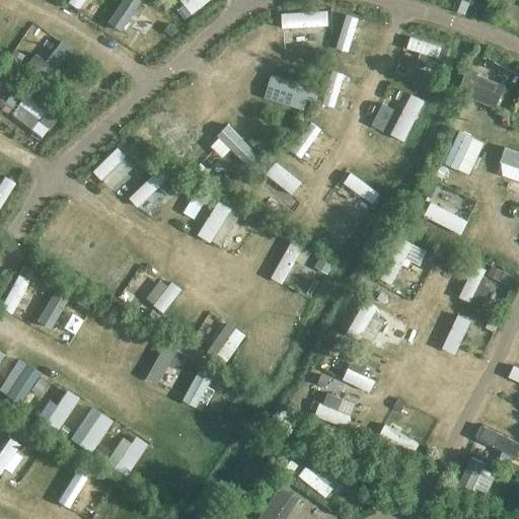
[(120,0),(107,20),(121,29),(139,0),(120,0)]
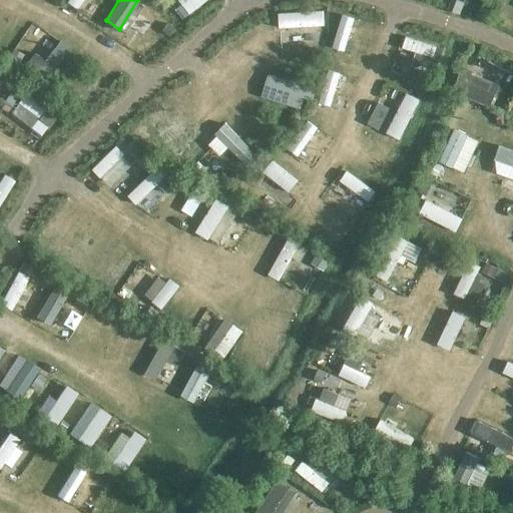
[(185,20),(203,0),(185,0),(175,10),(185,20)]
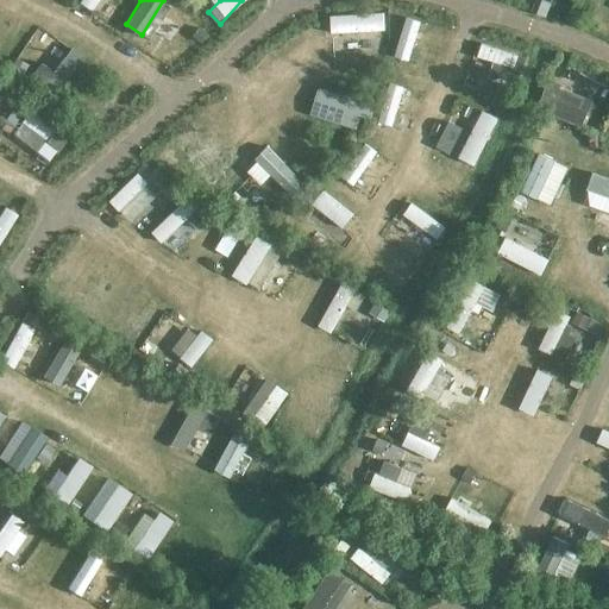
[(331,13),(331,31),(385,30),(385,11),(331,13)]
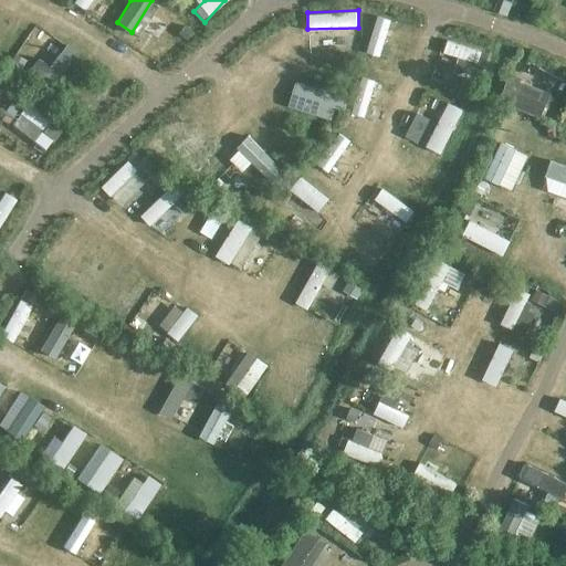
[(380,54),(391,18),(377,14),(367,51),(380,54)]
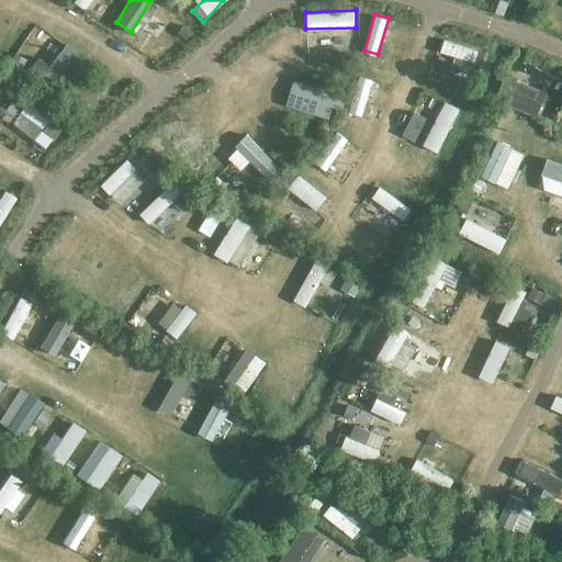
[(439,55),(452,59),(450,67),(472,75),(480,49),(445,37),(439,55)]
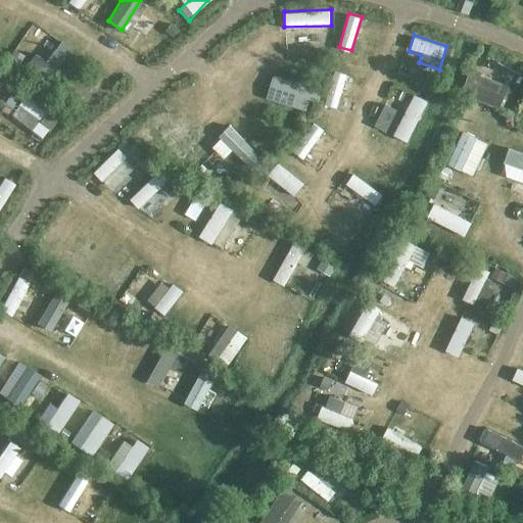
[(50,76),(73,45),(62,38),(40,68),(50,76)]
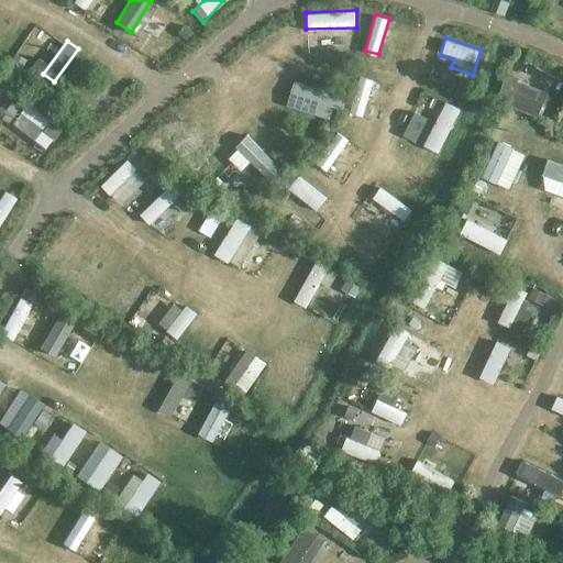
[(351,112),(363,116),(373,78),(360,75),(351,112)]
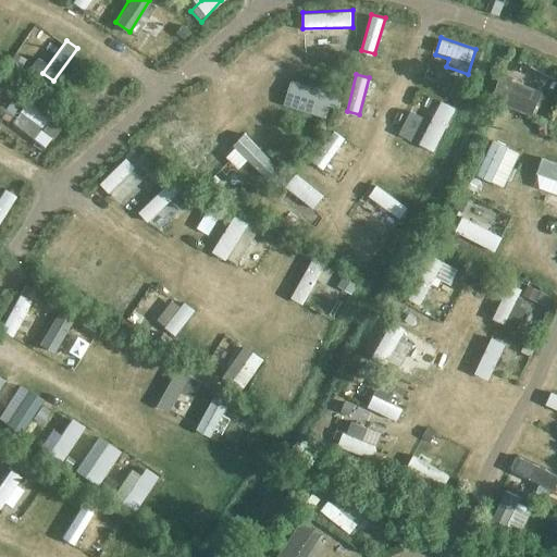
[(331,103),(338,107),(343,96),(292,76),(282,102),(324,119),(331,103)]
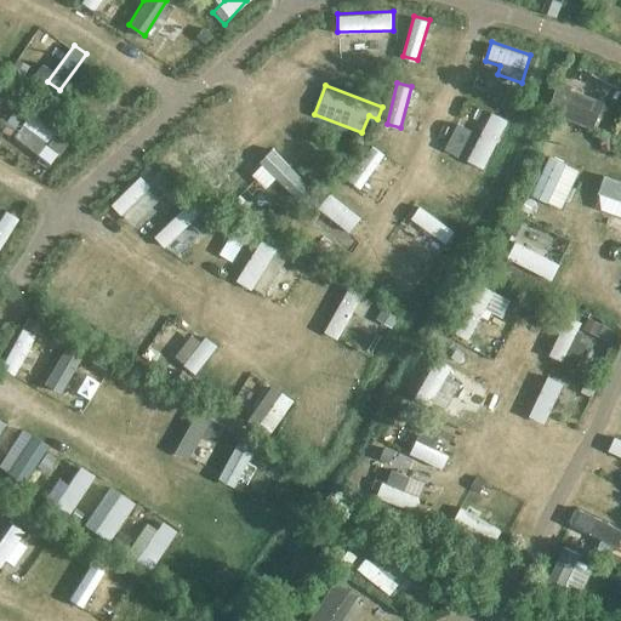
[(564,85),(554,113),(596,125),(604,97),(564,85)]
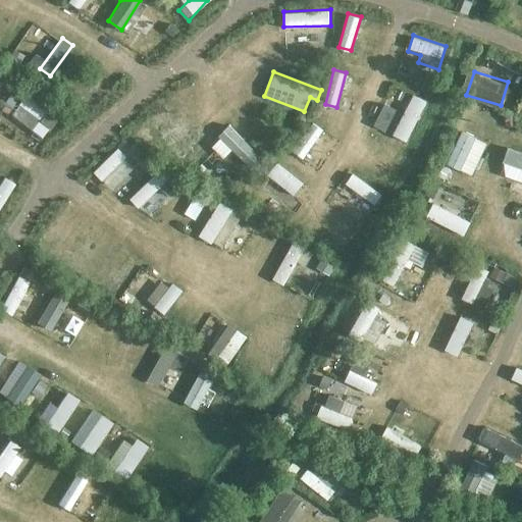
[(40,138),(57,120),(29,93),(11,111),(40,138)]
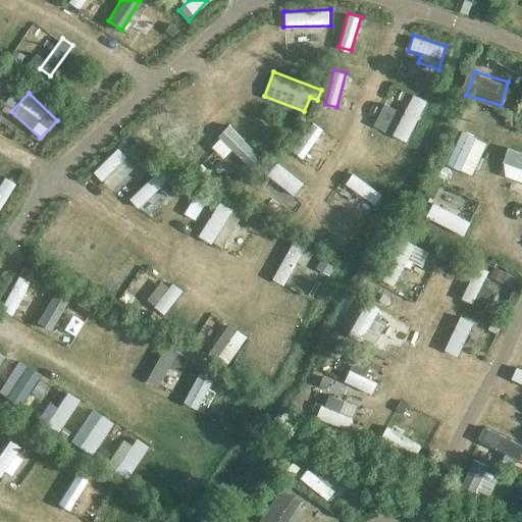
[(412,93),(393,134),(407,141),(427,100),(412,93)]
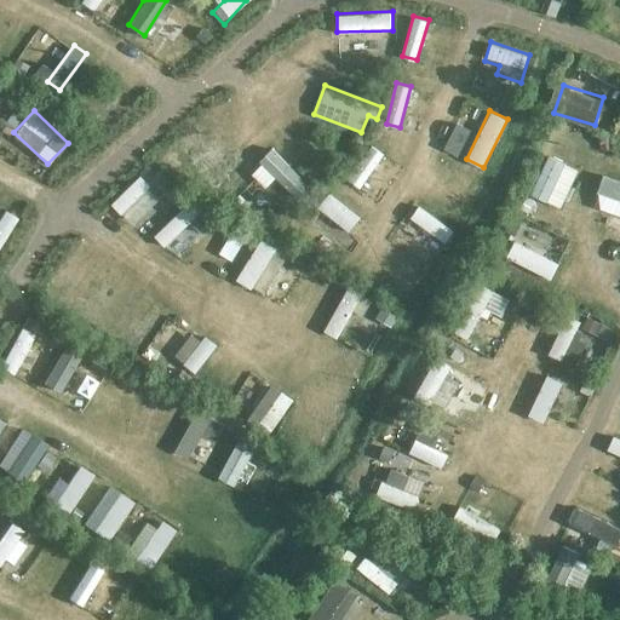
[(459,154),(472,128),(457,121),(445,145),(459,154)]
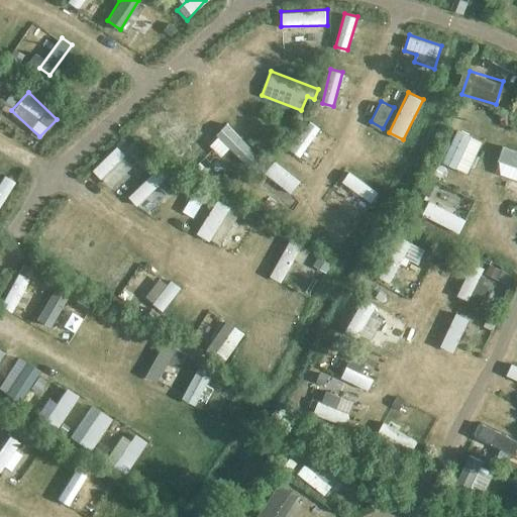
[(304,157),(319,126),(307,120),(292,150),(304,157)]
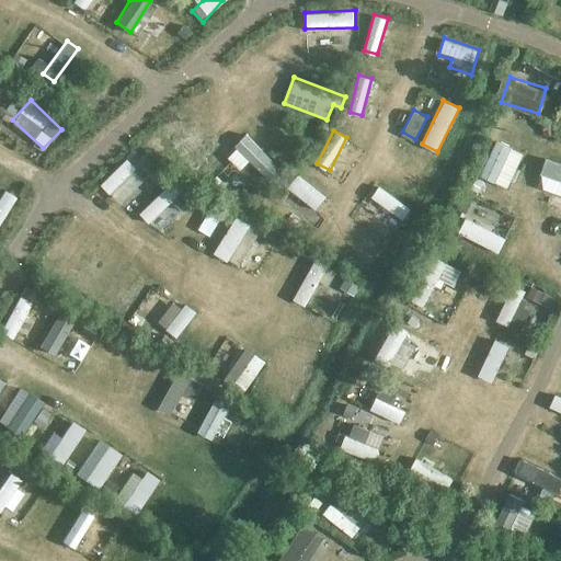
[(227,155),(241,170),(249,162),(265,179),(279,164),(248,134),(227,155)]
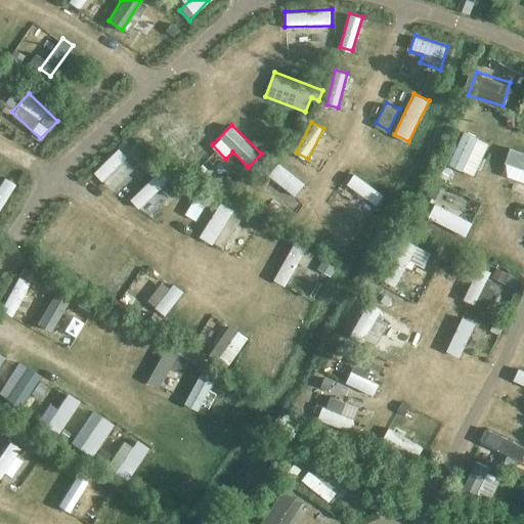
[(95,171),(113,188),(136,165),(118,147),(95,171)]
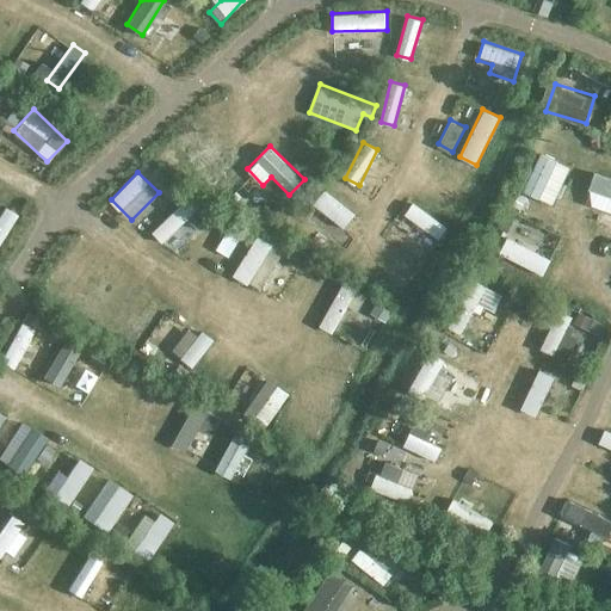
[(600,201),(610,203),(610,189),(604,187),(600,201)]
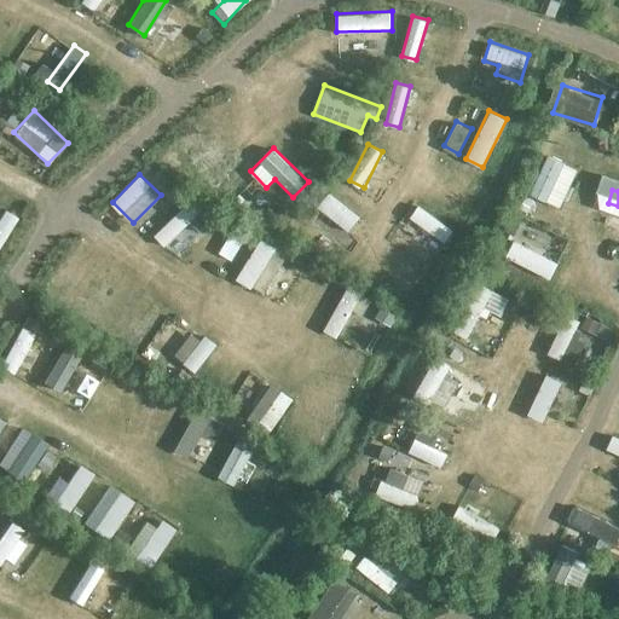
[(348,230),(360,218),(334,194),(322,207),(348,230)]
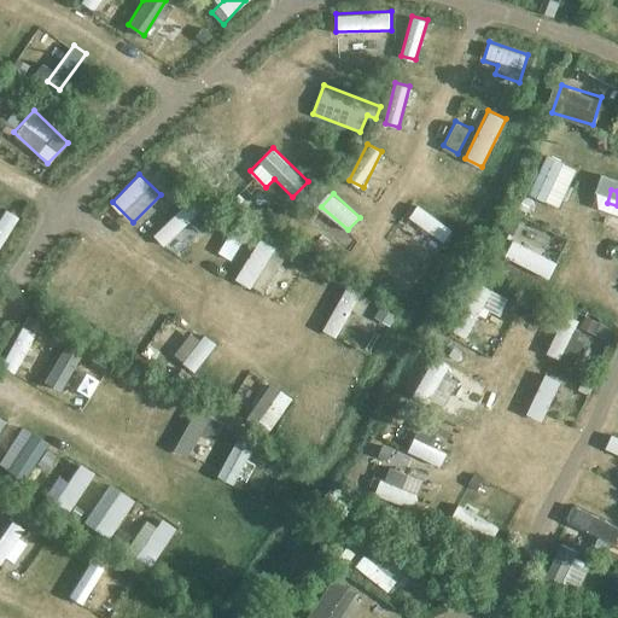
[(178,252),(213,220),(192,198),(156,231),(178,252)]
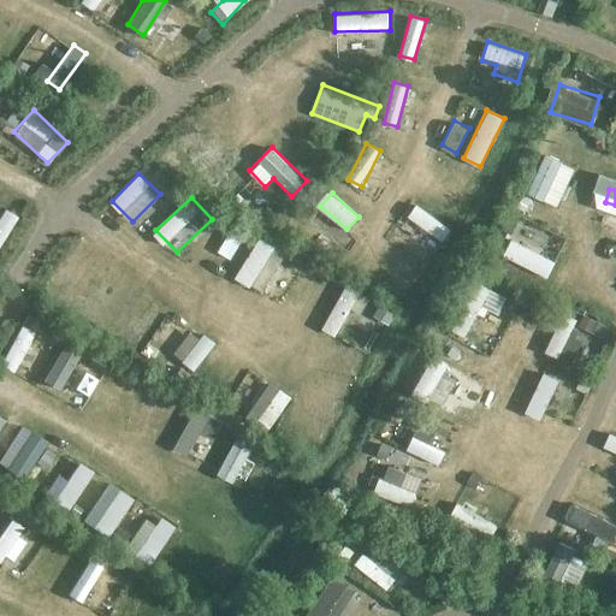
[(416,202),(407,214),(419,223),(410,234),(434,250),(451,227),(416,202)]
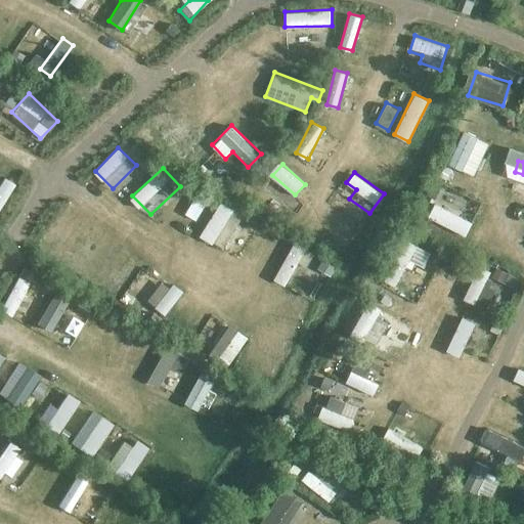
[(4,176),(0,182),(0,208),(15,182),(4,176)]
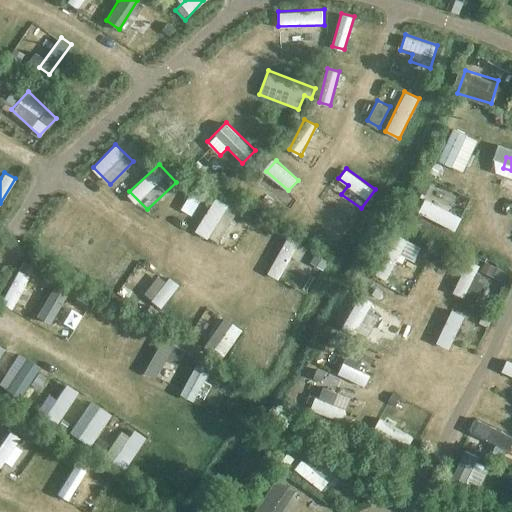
[(189,192),(183,210),(194,214),(200,196),(189,192)]
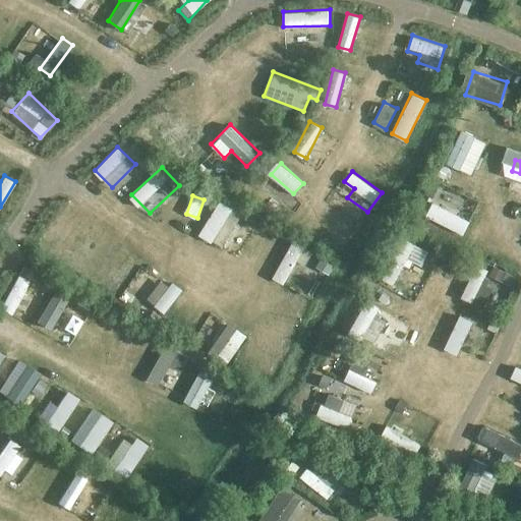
[(201,236),(227,246),(241,210),(216,199),(201,236)]
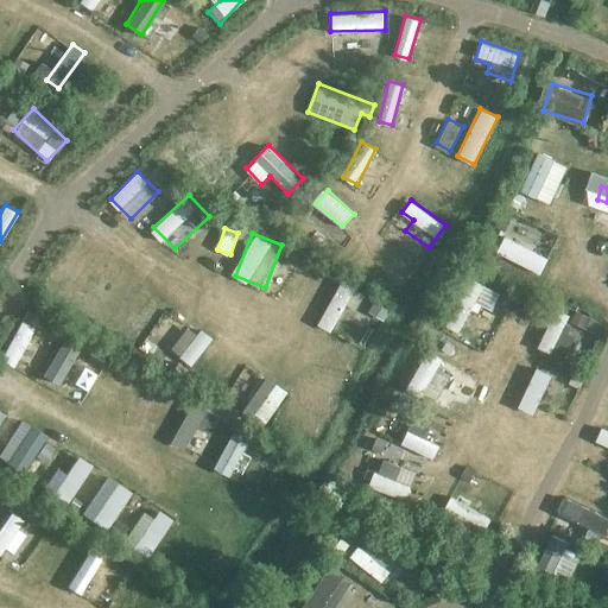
[(505,234),(496,251),(540,273),(549,258),(505,234)]
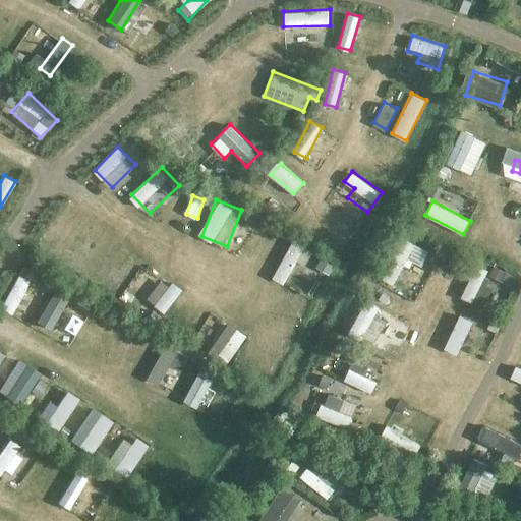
[(399,285),(406,259),(423,265),(428,247),(400,238),(387,281),(399,285)]
